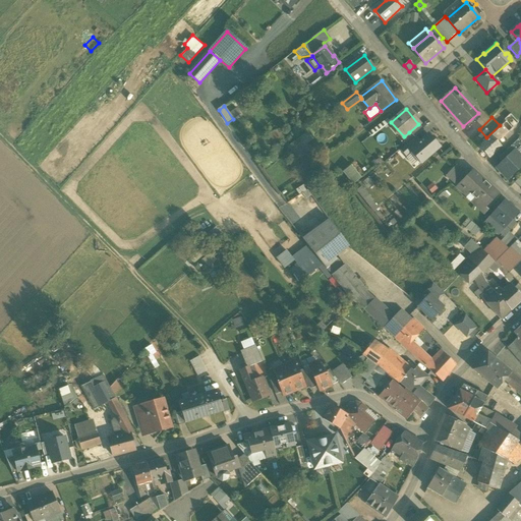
[(387,118),(367,133),(371,137),(391,123),(387,118)]
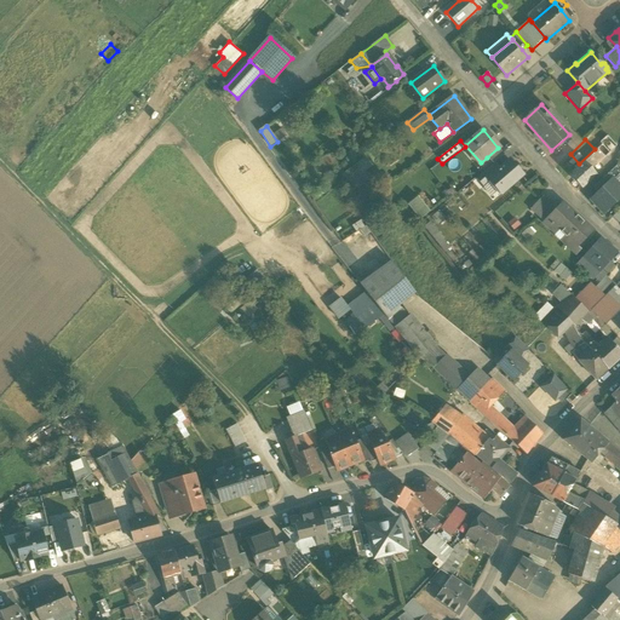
[(487,158),(493,164),(504,154),(498,148),(487,158)]
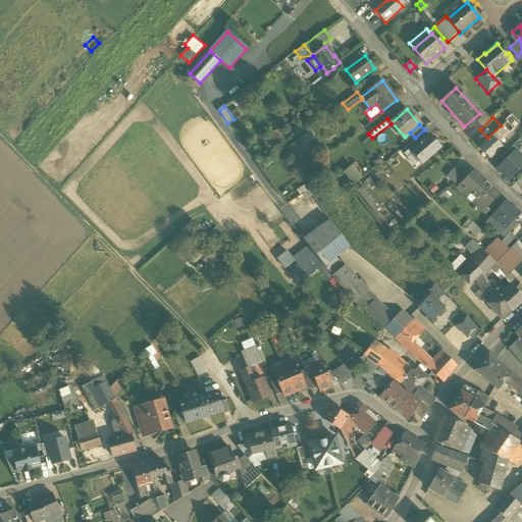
[(511,137),(501,125),(487,138),(479,147),(488,157),(511,137)]
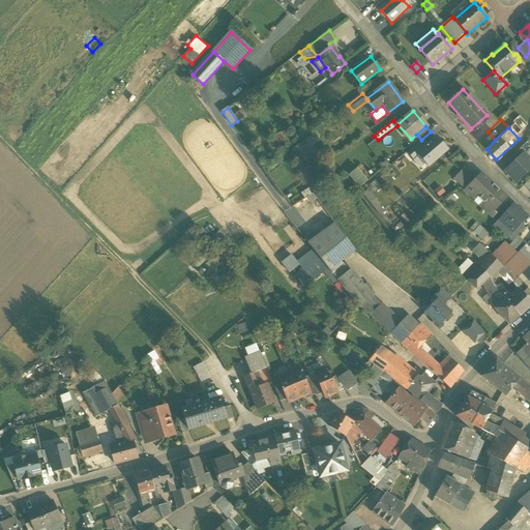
[(312,145),(318,142),(315,135),(293,146),(300,162),(316,153),(312,145)]
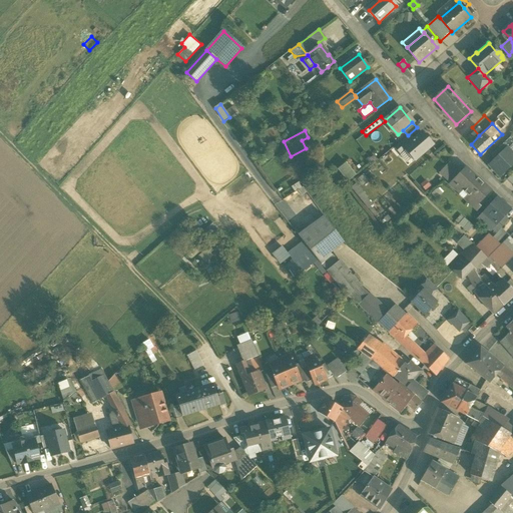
[(405,148),(415,160),(432,145),(422,132),(413,140),(404,147),(405,148)]
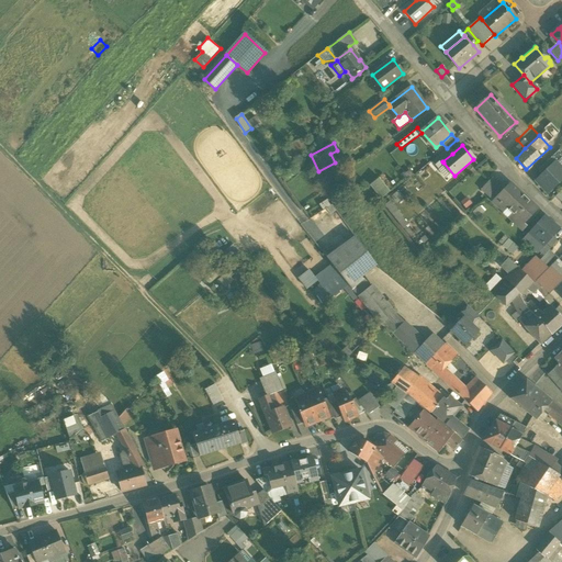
[(433,161),(438,168),(444,163),(442,161),(452,154),(448,148),(433,161)]
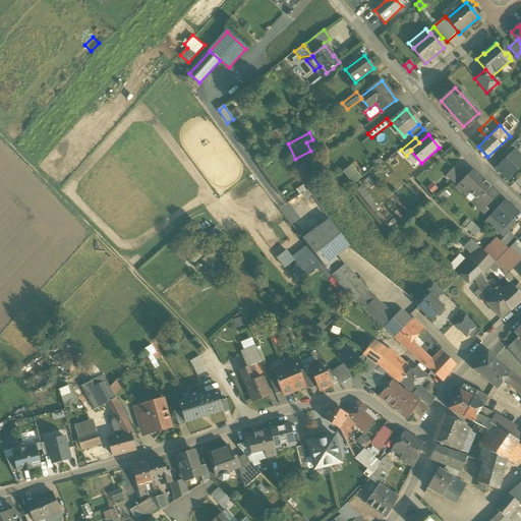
[(499,158),(503,163),(515,152),(516,151),(512,146),(499,158)]
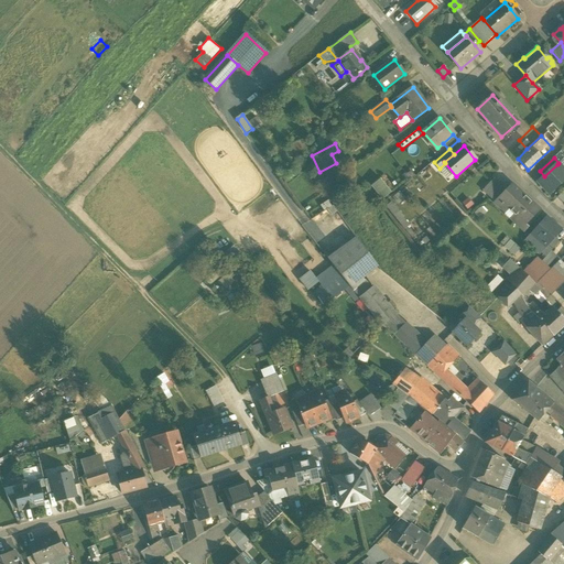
[(456,176),(445,163),(440,169),(438,170),(449,182),(456,176)]
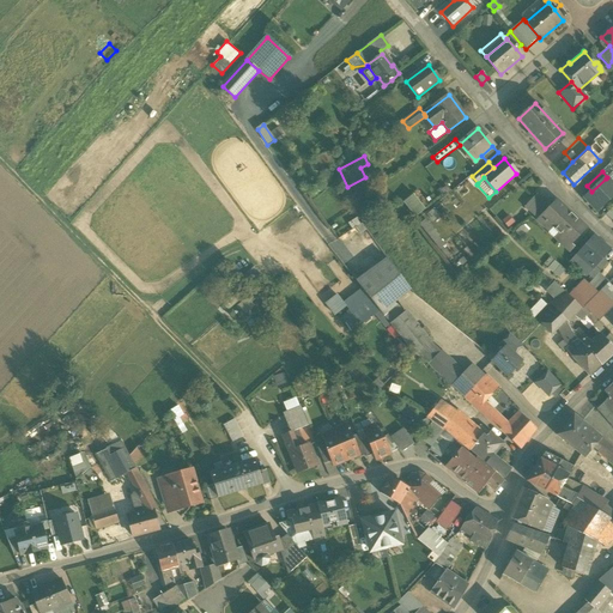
[(590,204),(596,211),(612,194),(612,186),(606,178),(592,192),(586,198),(592,204),(590,204)]
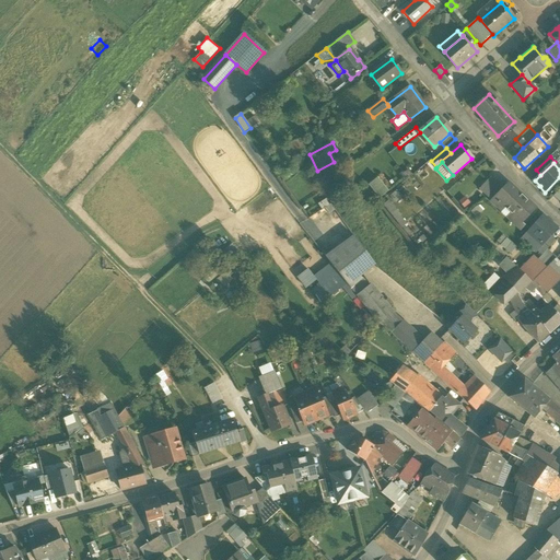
[(479,189),(492,202),(509,184),(496,172),(479,189)]
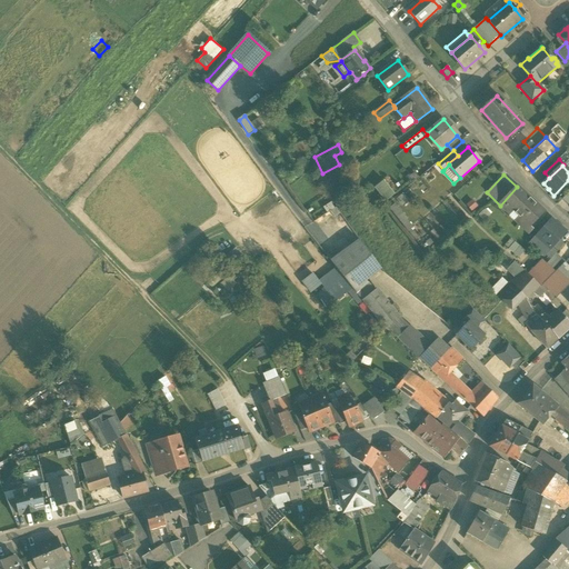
[(373,188),(385,202),(395,195),(383,180),(373,188)]
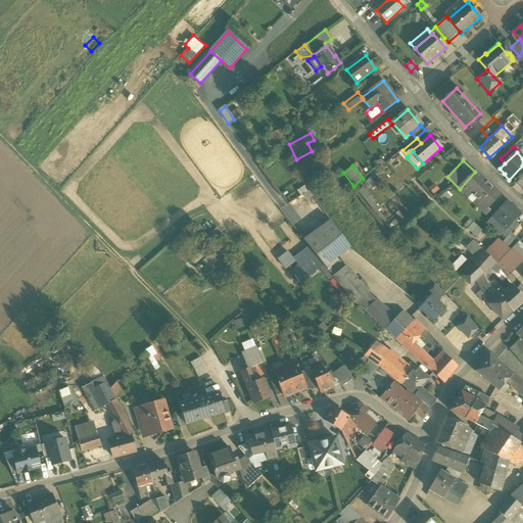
[(482,179),(475,172),(460,189),(468,196),(482,179)]
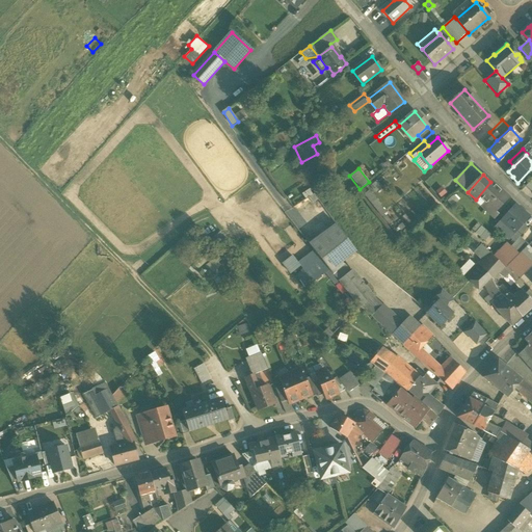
[(376,192),(382,186),(376,181),(371,187),(376,192)]
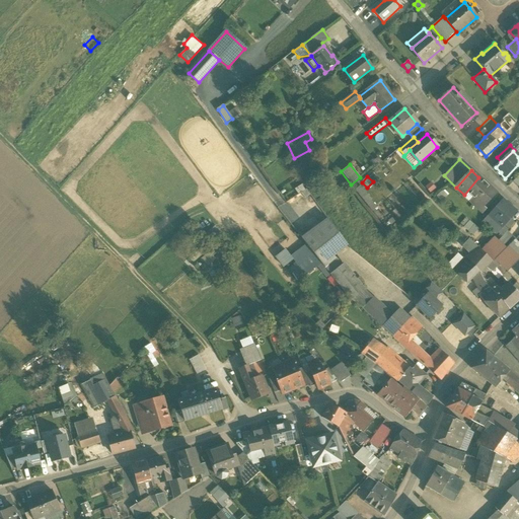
[(468,202),(483,214),(487,209),(484,207),(496,193),(478,177),(464,195),(466,196),(468,194),(472,197),(468,202)]
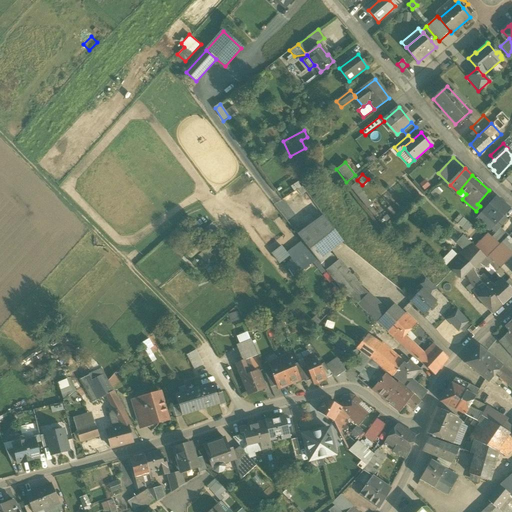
[(424,180),(419,185),(424,191),(430,186),(424,180)]
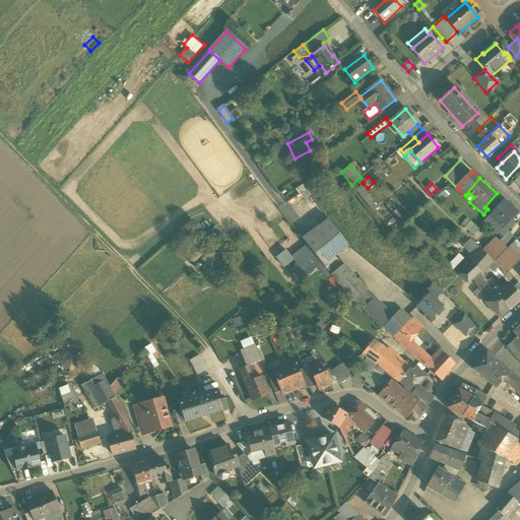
[(354,190),(372,212),(378,207),(361,186),(354,190)]
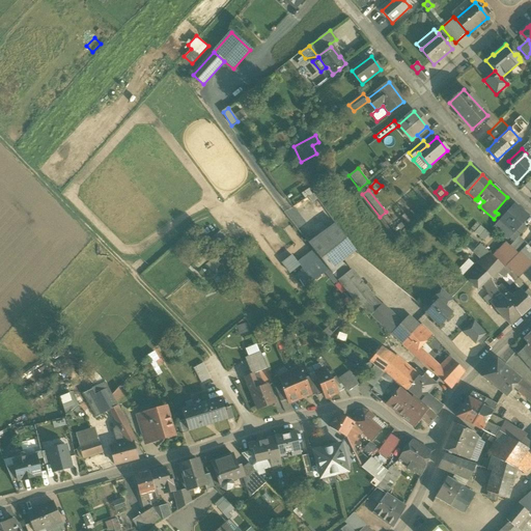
[(452,195),(446,201),(451,206),(458,200),(452,195)]
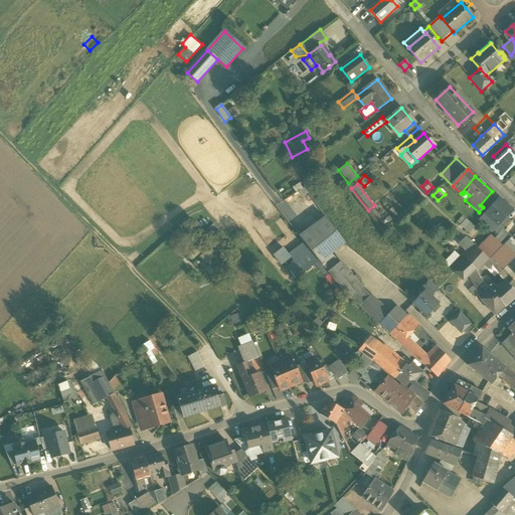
[(496,226),(497,226),(505,217),(511,210),(499,199),(484,215),(496,226)]
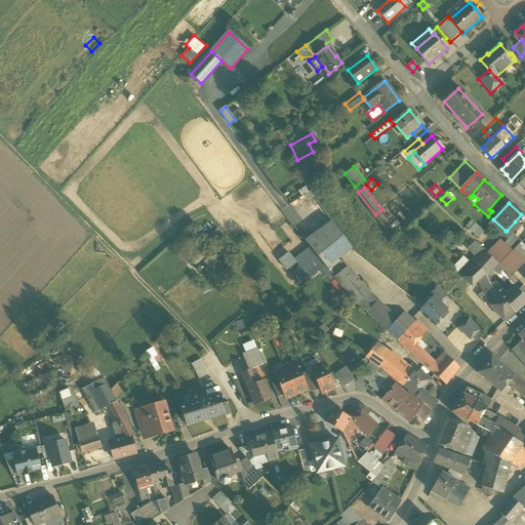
[(500,237),(502,235),(506,231),(493,219),(488,226),(500,237)]
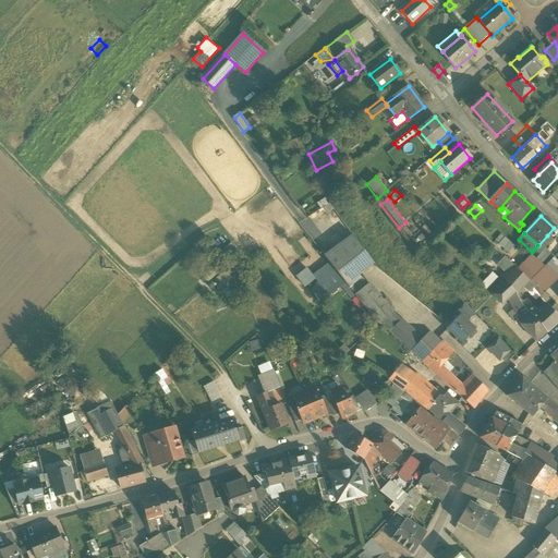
[(495,240),(498,244),(505,238),(501,234),(495,240)]
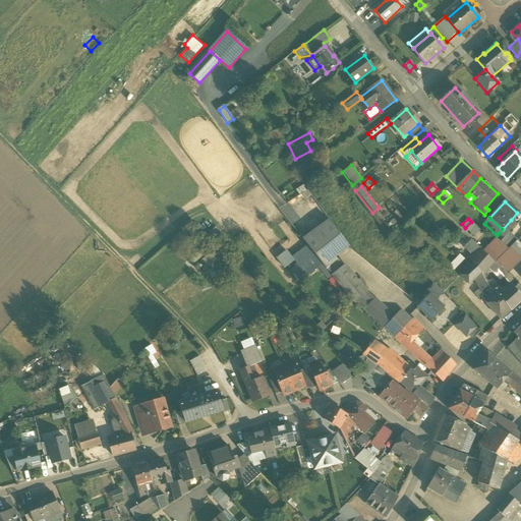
[(499,233),(504,237),(508,233),(516,224),(511,220),(503,229),(502,229),(499,233)]
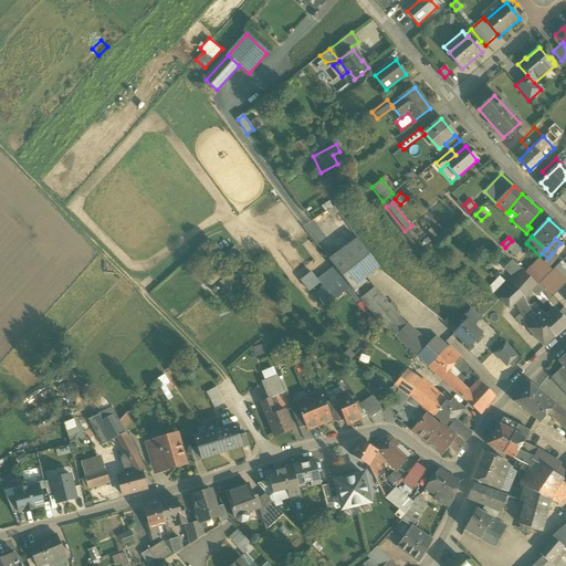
[(357,240),(332,259),(327,252),(324,254),(329,260),(334,266),(349,286),(354,292),(364,284),(365,283),(362,279),(378,266),(357,240)]
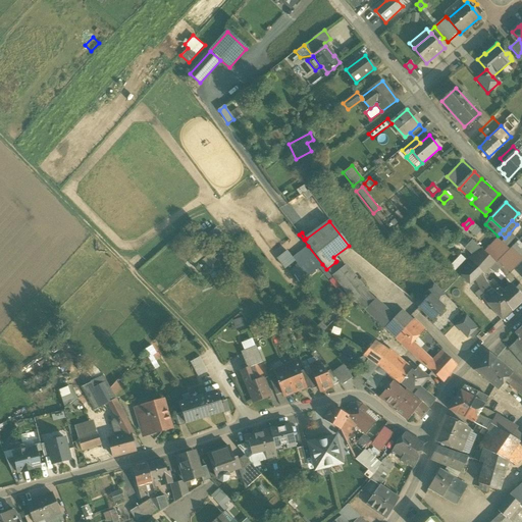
[(466,228),(471,232),(476,226),(472,222),(466,228)]
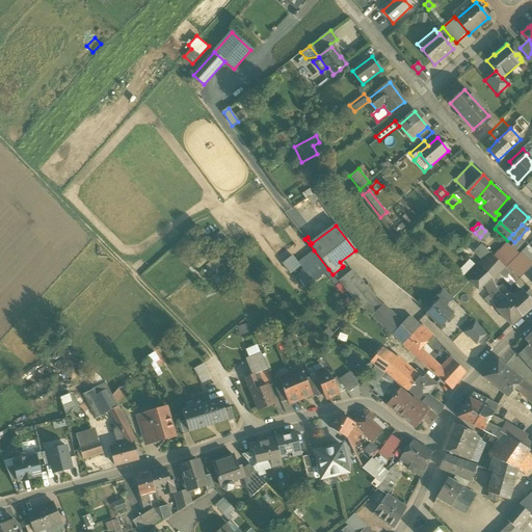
[(490,235),(485,231),(480,237),(485,241),(490,235)]
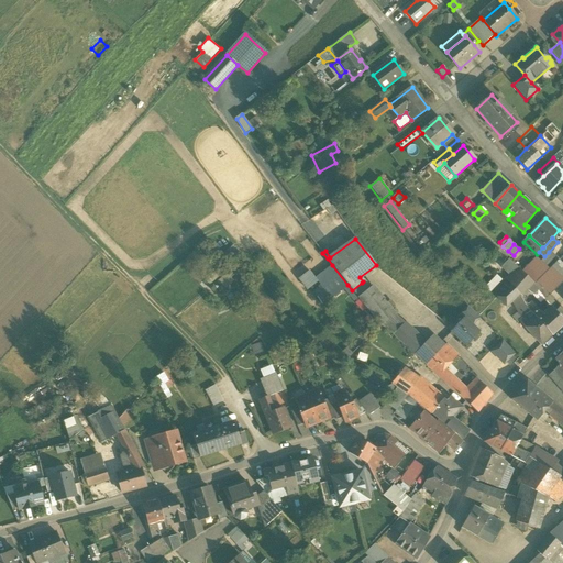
[(503,267),(510,275),(518,267),(500,251),(488,264),(498,273),(503,267)]
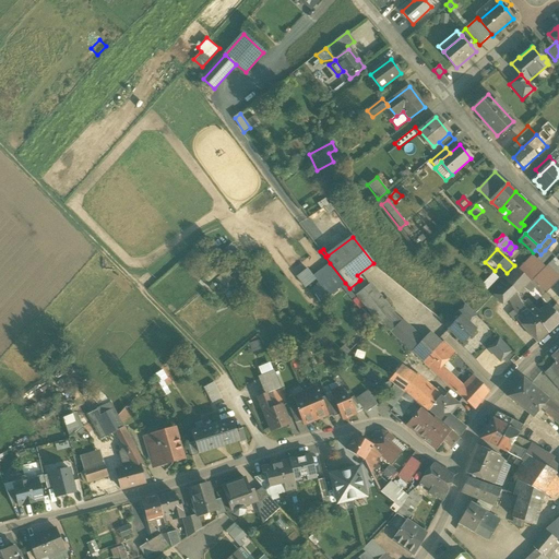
[(536,260),(545,268),(555,259),(545,250),(540,254),(536,260)]
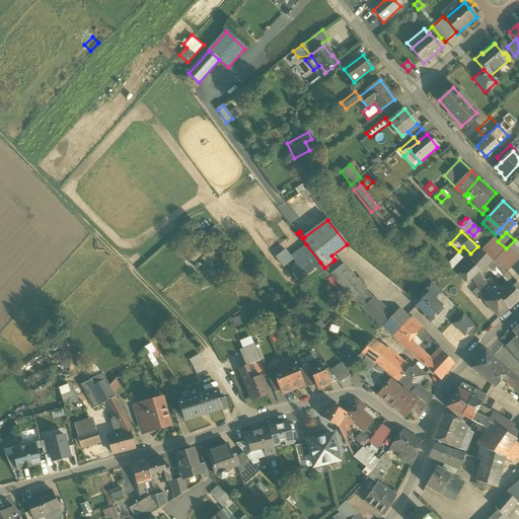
[(483,249),(494,261),(503,252),(506,248),(498,241),(494,237),(483,249)]
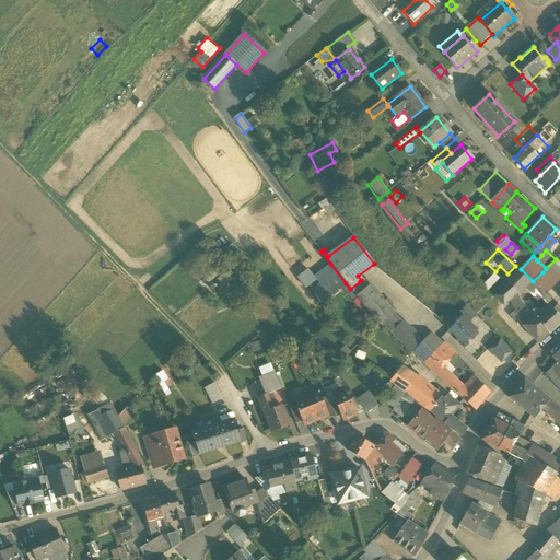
[(559,263),(556,259),(546,268),(543,272),(533,281),(547,293),(559,280),(559,263)]
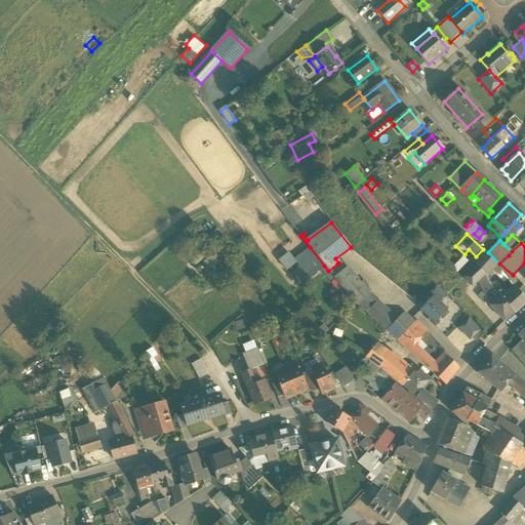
[(324,266),(310,247),(293,259),(296,263),(299,268),(292,273),(301,285),(324,266)]
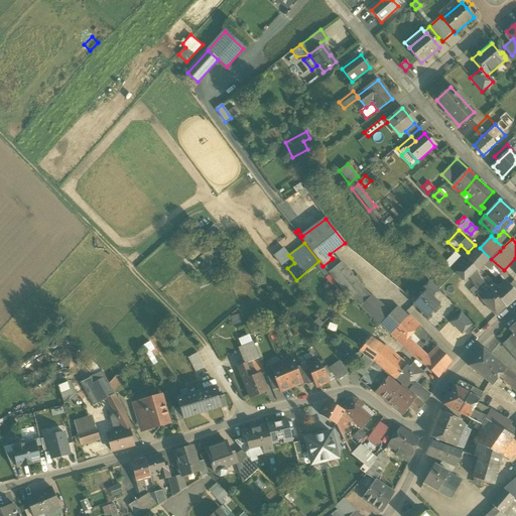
[(478,271),(483,266),(490,260),(475,246),(475,245),(468,252),(463,256),(477,269),(478,271)]
